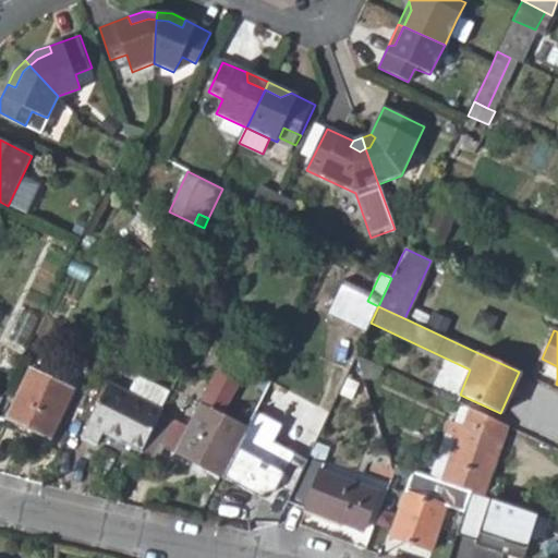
[(376,377),(380,368),(354,356),(363,379),(376,377)]
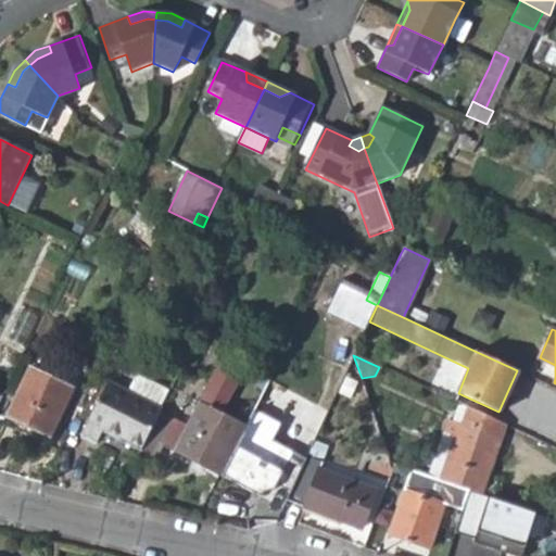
[(162,443),(219,475),(245,426),(220,413),(241,375),(222,363),(188,424),(175,417),(162,443)]
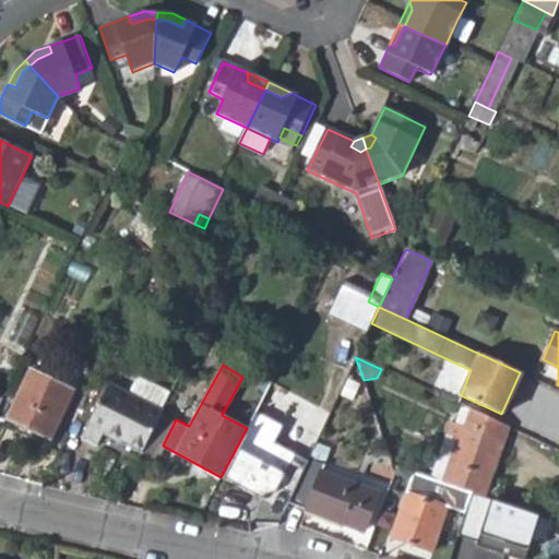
[(6,420),(49,441),(73,390),(30,369),(6,420)]
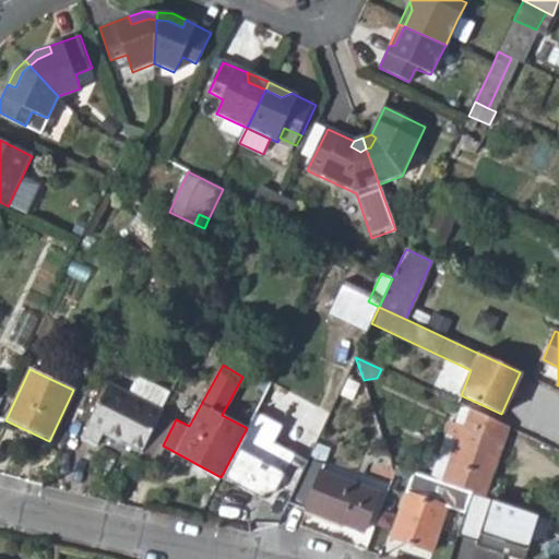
[(128,393),(162,409),(170,392),(141,378),(134,378),(128,393)]
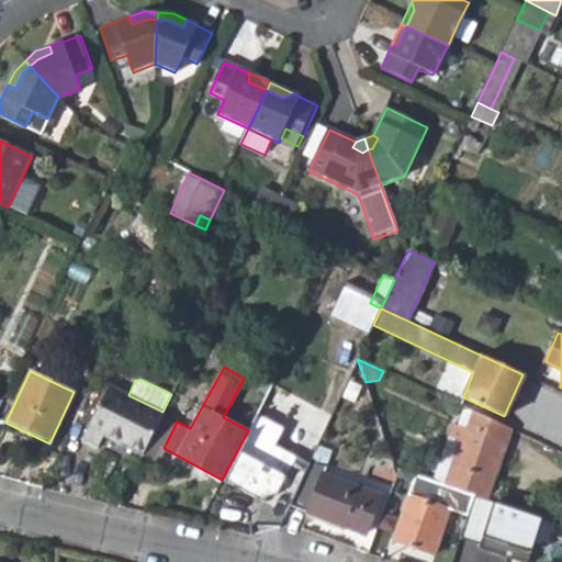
[(102,437),(141,456),(163,412),(128,395),(108,385),(81,441),(96,449),(102,437)]
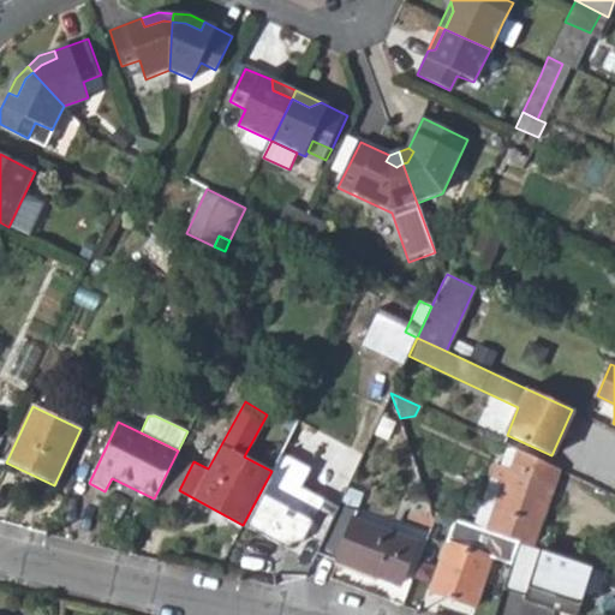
[(532,547),(557,469),(515,449),(509,469),(495,465),(475,527),(517,542),(532,547)]
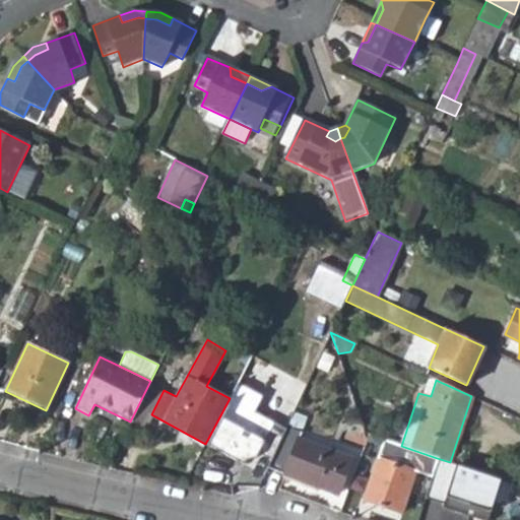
[(290,393),(300,398),(306,385),(296,381),(290,393)]
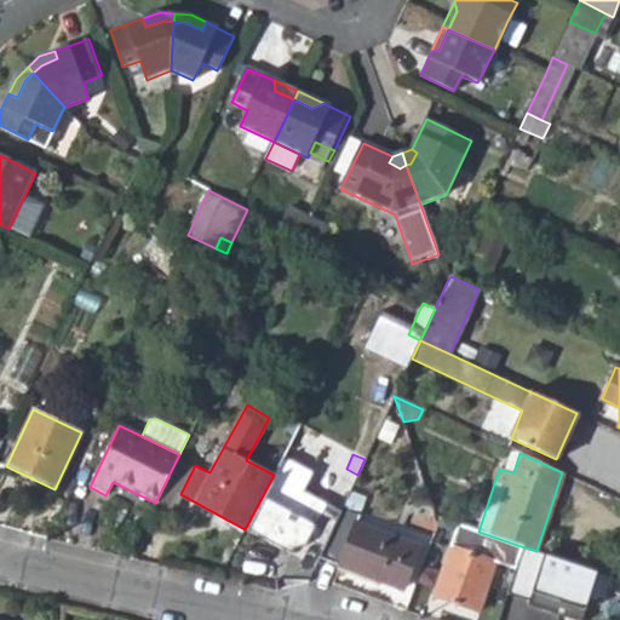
[(245,529),(315,567),(319,558),(340,511),(274,475),(245,529)]
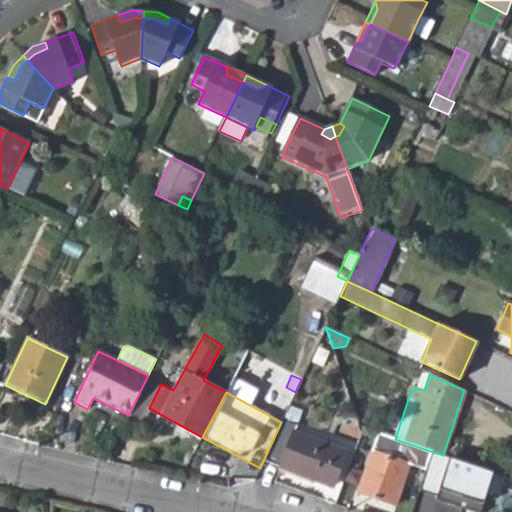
[(294,427),(281,422),(263,461),(332,488),(345,451),(294,431),(294,427)]
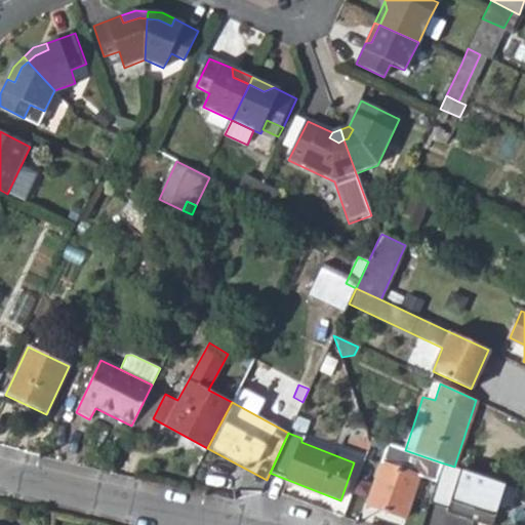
[(435,482),(441,462),(405,450),(384,442),(360,503),(384,511),(405,518),(418,476),(435,482)]
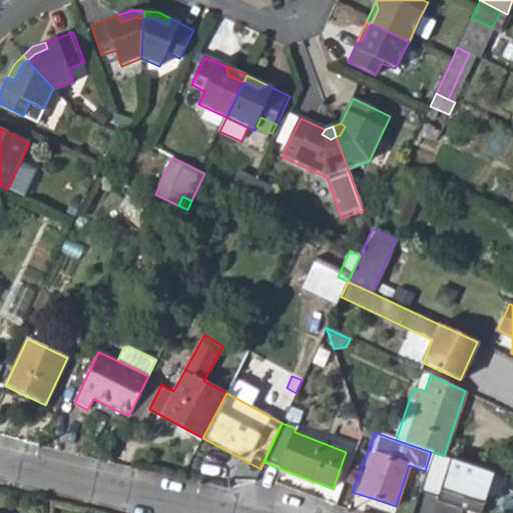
[(444,456),(431,452),(425,471),(419,491),(436,497),(435,501),(473,512),(480,512),(486,497),(495,500),(503,476),(444,456)]
